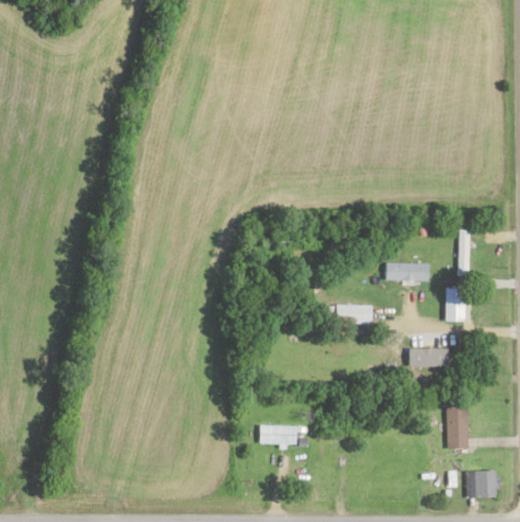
[(471,229),(459,229),(459,275),(471,275),(471,229)]
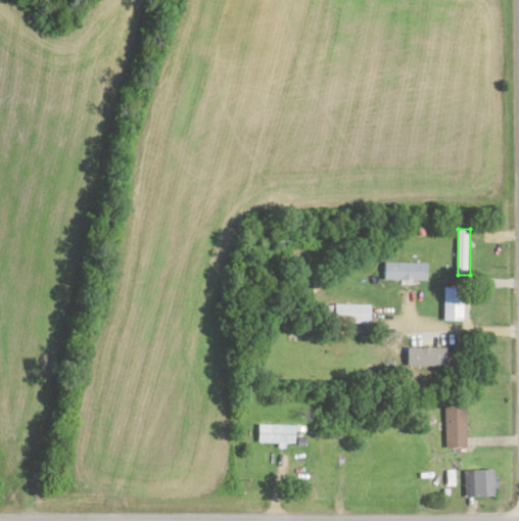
[(384,279),(429,279),(429,262),(384,262),(384,279)]
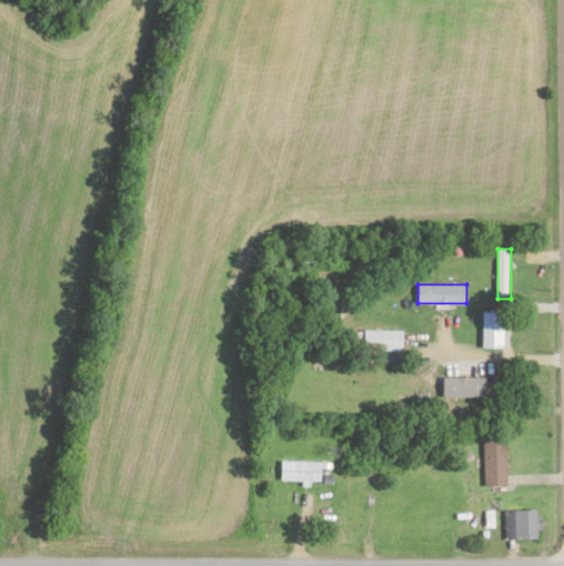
[(363,349),(405,349),(405,331),(363,331),(363,349)]
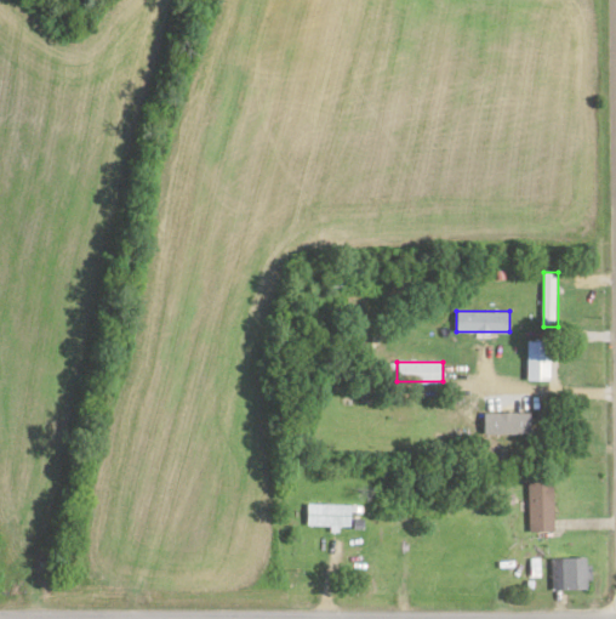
[(553,529),(553,481),(530,481),(530,529),(553,529)]
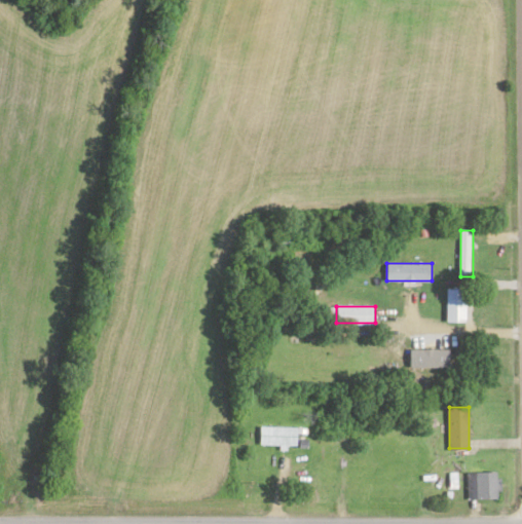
[(307,442),(315,442),(315,419),(307,419),(307,442)]
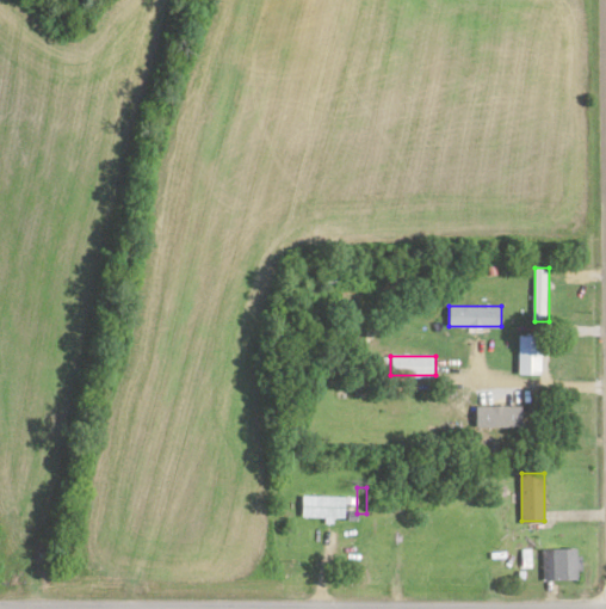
[(345,518),(345,497),(301,497),(301,518),(345,518)]
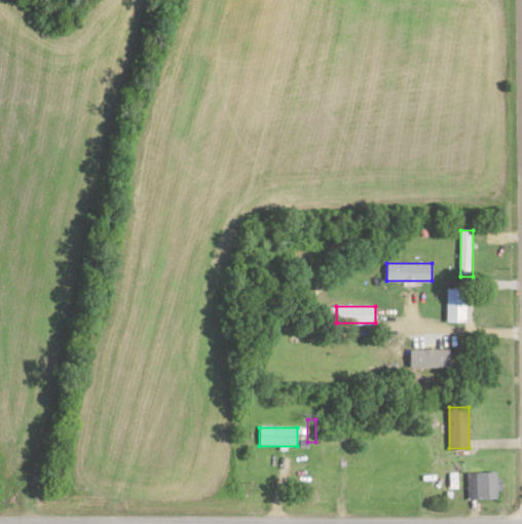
[(362,457),(358,457),(358,448),(347,448),(347,465),(362,465),(362,457)]
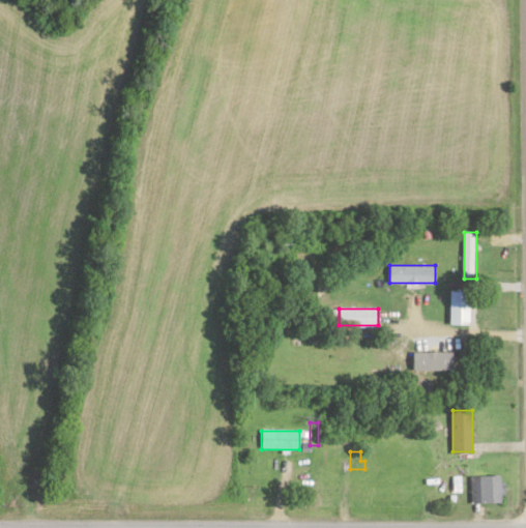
[(471,475),(471,503),(501,503),(501,475),(471,475)]
